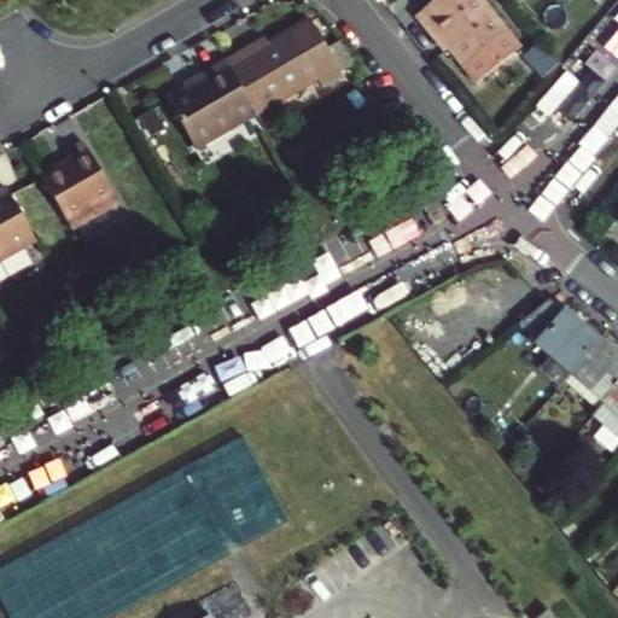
[(487,0),(438,0),(419,16),(439,42),(444,39),(467,68),(481,85),(525,48),(512,31),(487,0)]
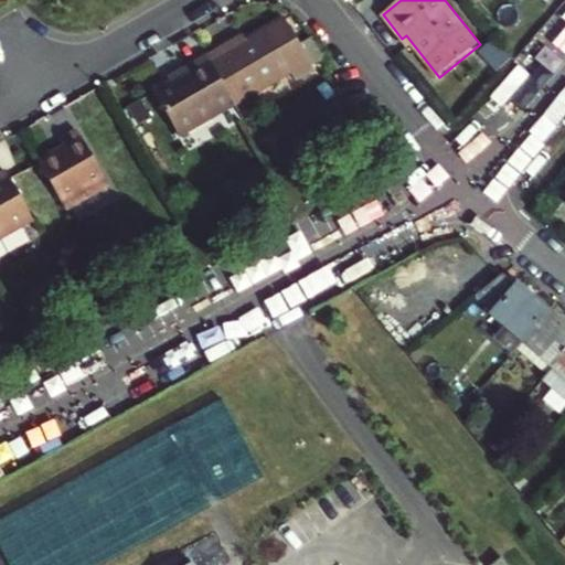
[(315,67),(283,16),(247,36),(248,40),(237,46),(234,39),(206,54),(235,105),(291,73),(295,78),(315,67)]
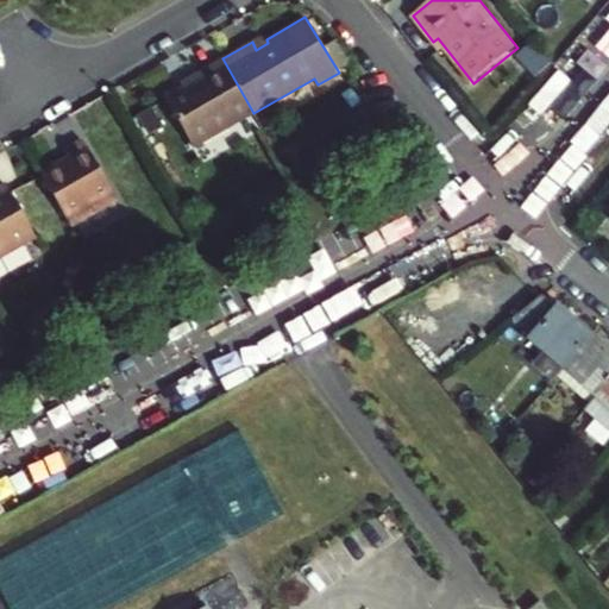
[(256,50),(268,43),(267,39),(264,35),(252,42),(256,50)]
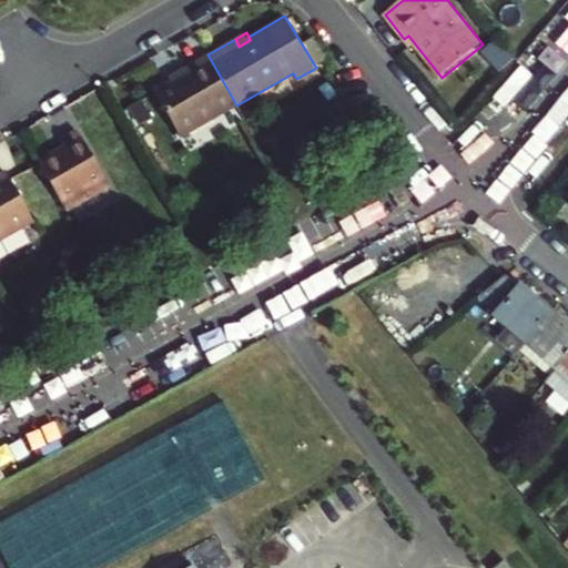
[(181,138),(236,105),(208,54),(181,70),(184,74),(154,91),(181,138)]
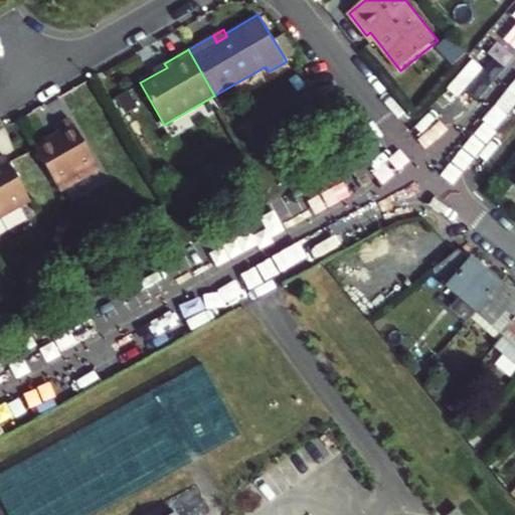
[(58,131),(34,144),(59,189),(99,167),(70,117),(55,125),(58,131)]
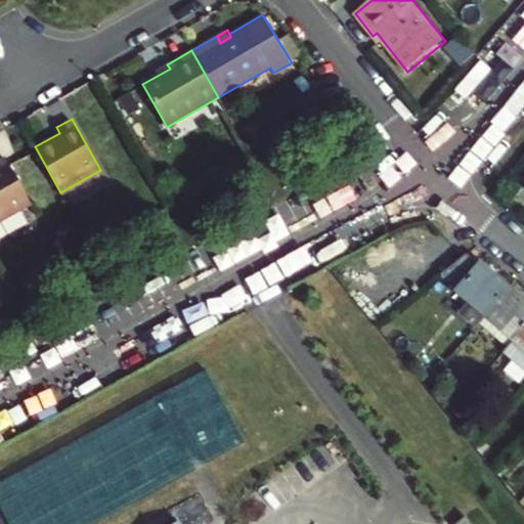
[(0,217),(32,201),(6,157),(0,160),(0,217)]
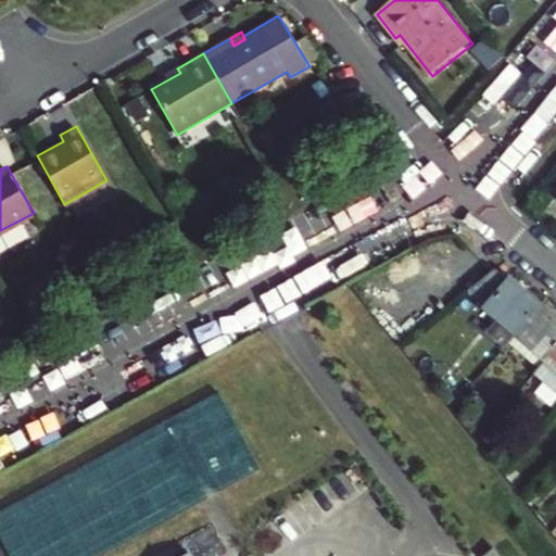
[(541,307),(510,281),(488,307),(504,321),(490,338),(504,351),(517,335),(541,307)]
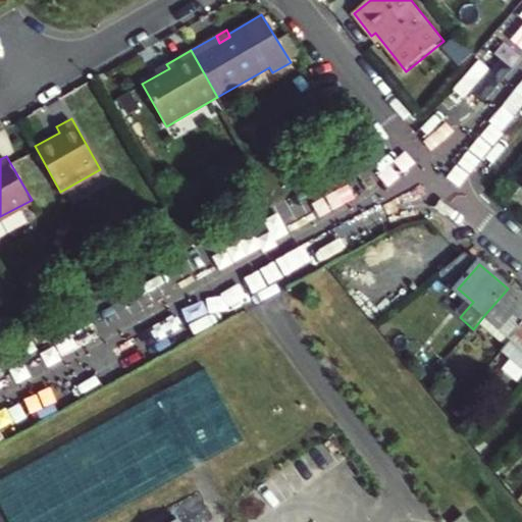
[(521,328),(521,300),(508,289),(485,314),(514,338),(521,328)]
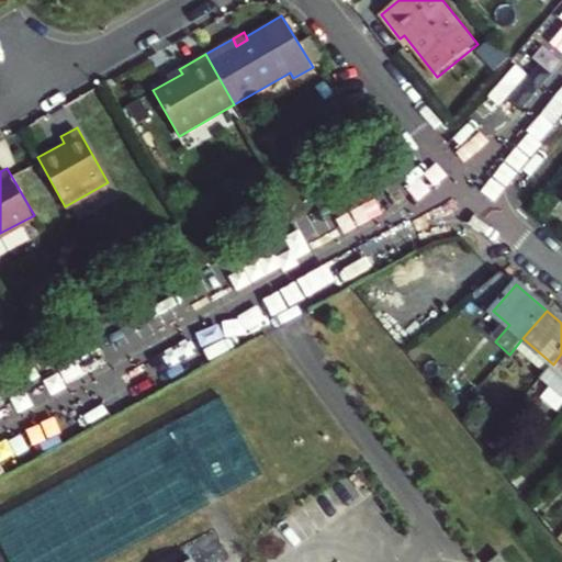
[(561,353),(553,364),(539,382),(561,401),(561,353)]
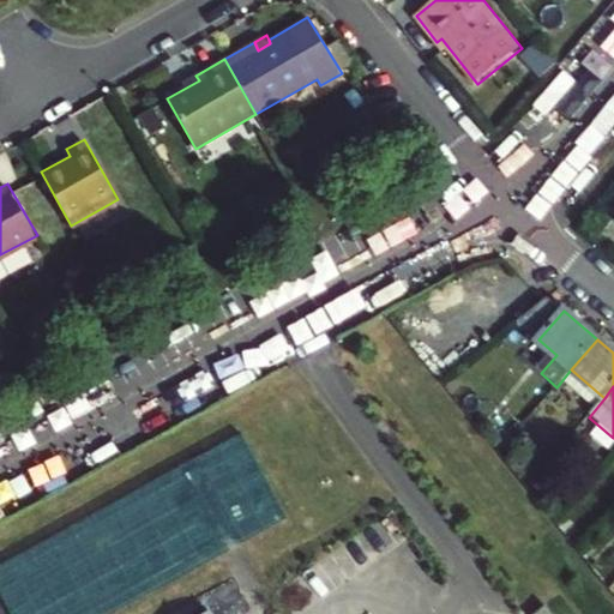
[(109,613),(288,522),(240,437),(0,563),(0,587),(13,613),(109,613)]
